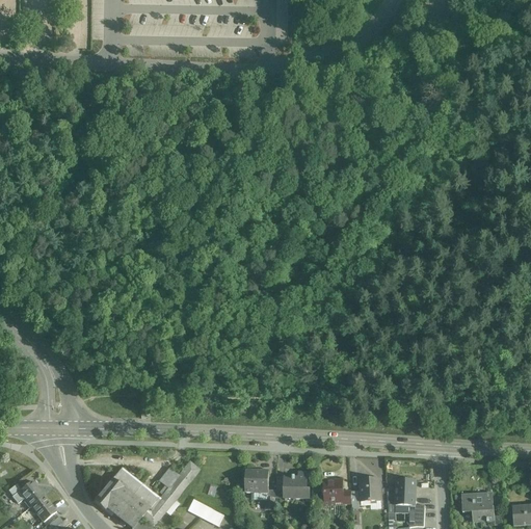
[(120,466),(96,500),(136,528),(156,528),(153,527),(165,510),(169,513),(179,501),(177,500),(200,467),(189,458),(179,473),(168,465),(158,479),(163,483),(158,492),(120,466)]
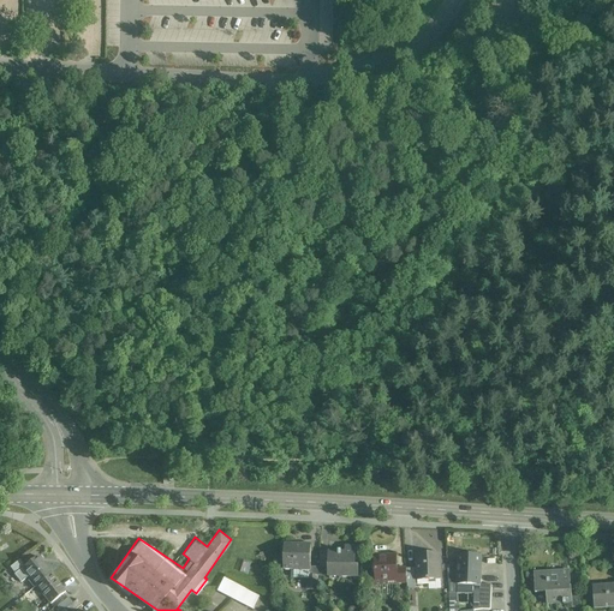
[(310,543),(282,543),(282,565),(293,565),(293,576),(308,576),(308,573),(308,567),(309,567),(310,564),(310,543)]
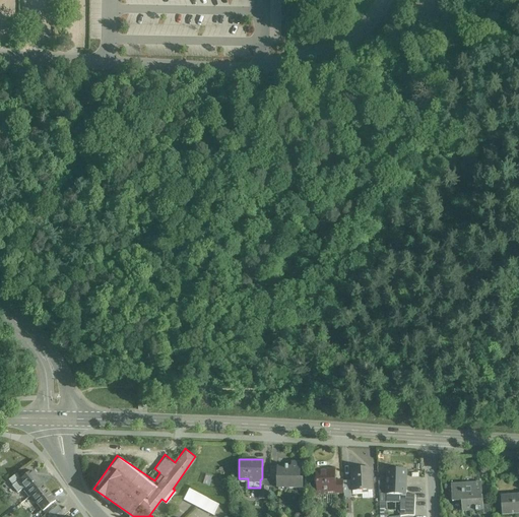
[(290,465),(287,465),(287,464),(285,464),(285,465),(277,464),(277,486),(302,487),(302,477),(299,477),(299,460),(292,460),(290,465)]
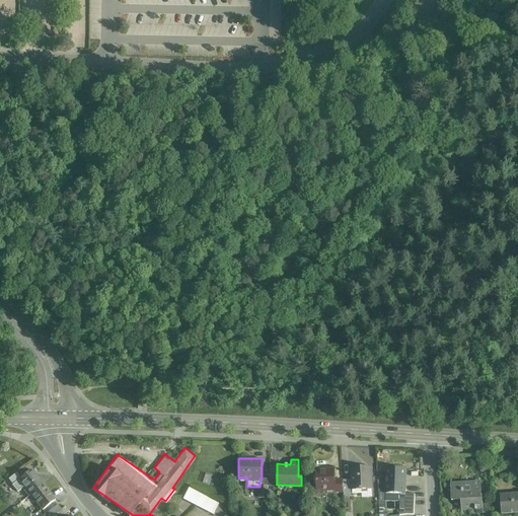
[(277,463),(270,463),(269,485),(269,487),(277,487),(277,485),(277,463)]
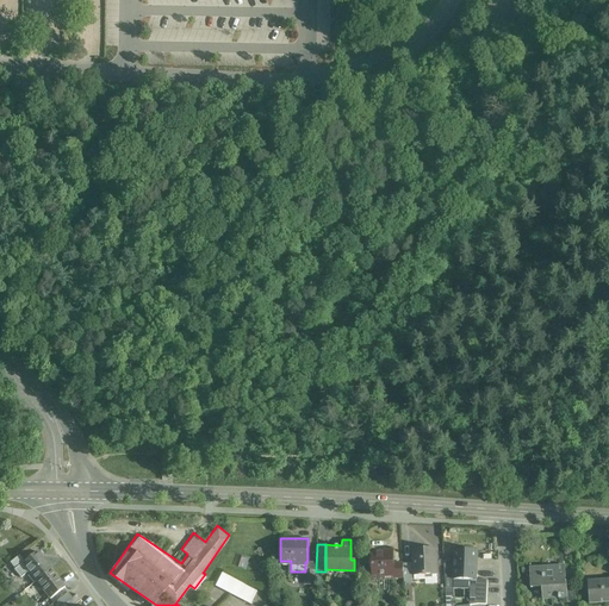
[(424,548),(424,547),(415,547),(415,548),(412,548),(412,561),(414,573),(436,572),(435,550),(427,551),(427,548),(424,548)]
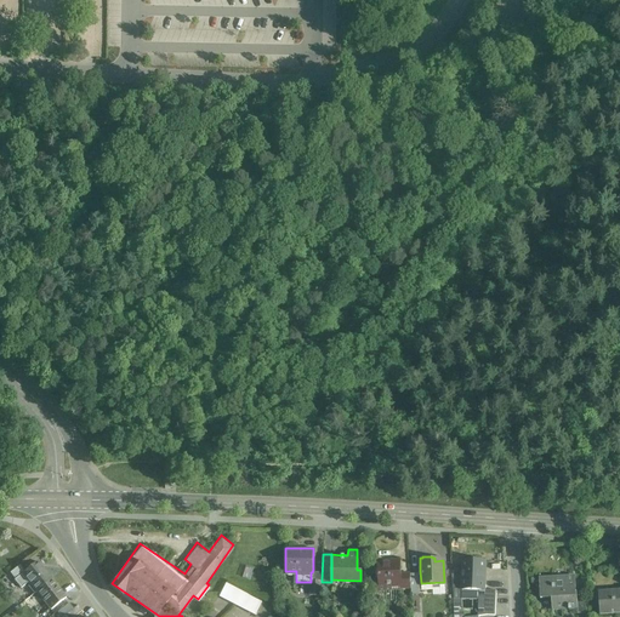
[(484,559),(462,558),(461,587),(483,588),(484,559)]
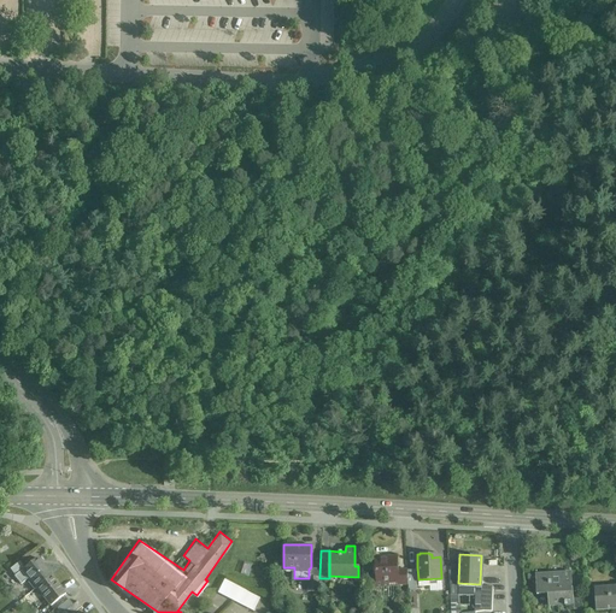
[(35,555),(12,573),(19,582),(28,575),(35,584),(50,573),(35,555)]
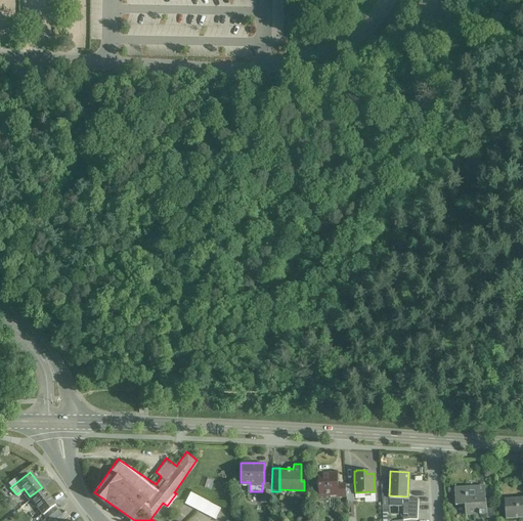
[(336,472),(317,473),(318,493),(337,492),(337,483),(336,472)]
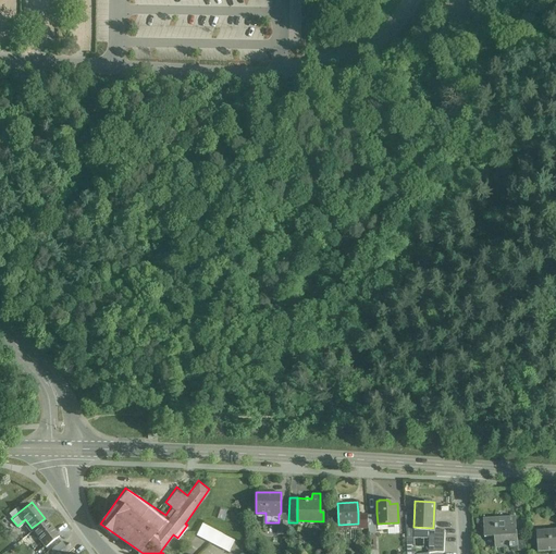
[(288,512),(281,512),(280,514),(279,514),(279,519),(279,522),(278,532),(285,532),(286,520),(288,520),(288,512)]
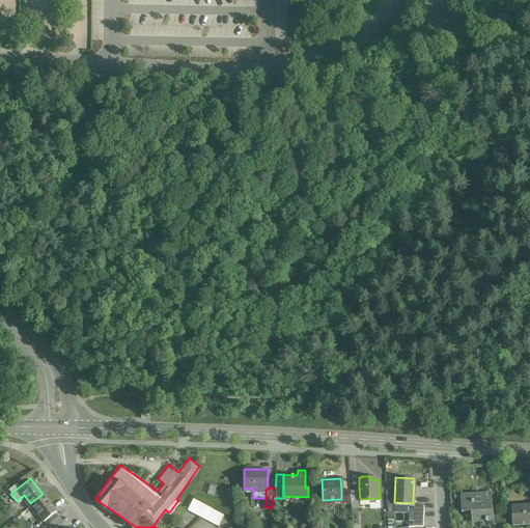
[(359,489),(350,490),(351,501),(351,506),(360,506),(360,499),(359,489)]
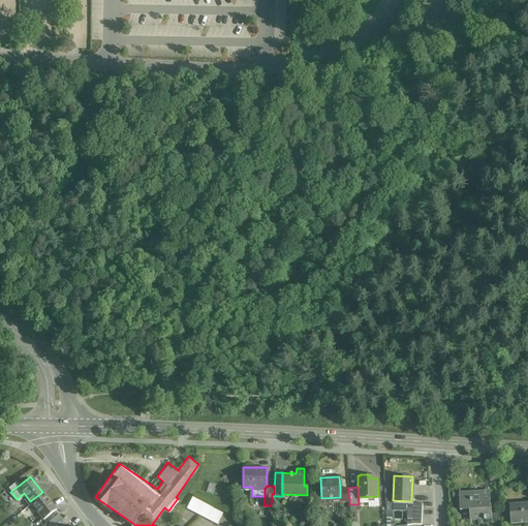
[(348,488),(340,488),(340,497),(340,499),(349,499),(348,488)]
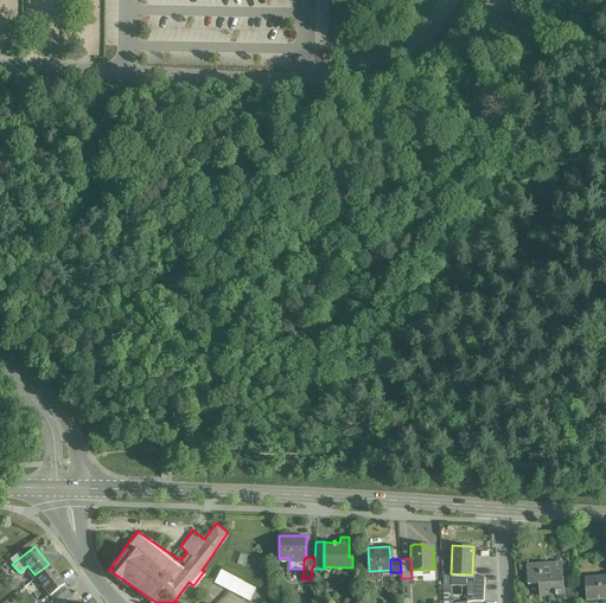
[(552,560),(538,562),(538,565),(527,565),(528,582),(538,582),(540,594),(555,592),(555,594),(557,594),(557,592),(563,592),(563,583),(563,577),(561,577),(561,565),(552,565),(552,560)]
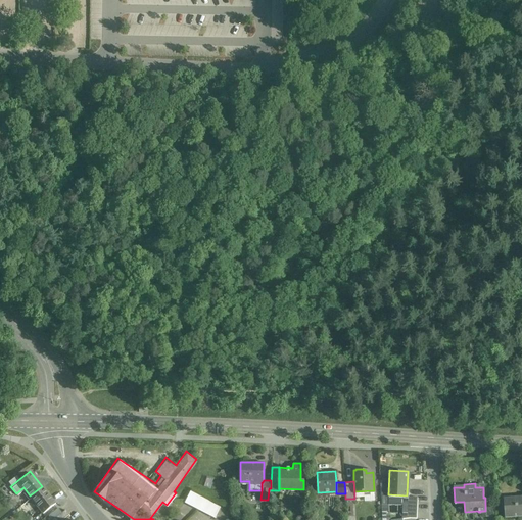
[(30,495),(22,502),(34,516),(41,510),(42,511),(54,502),(42,486),(30,495)]
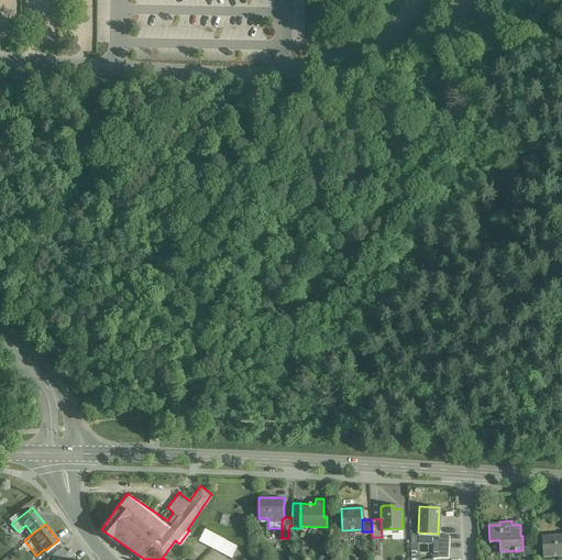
[(217,535),(204,528),(198,539),(211,546),(217,535)]
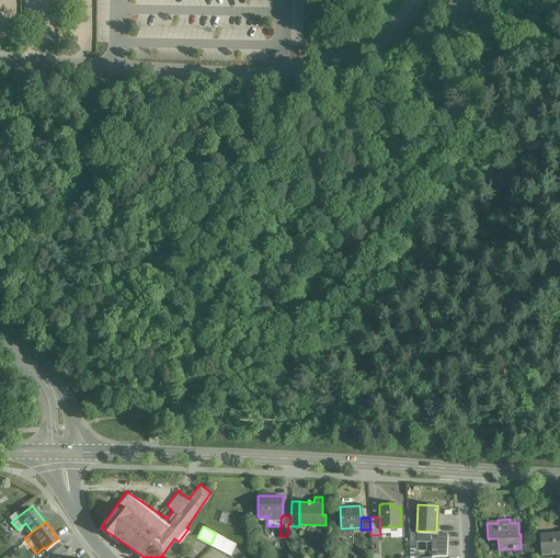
[(559,531),(538,533),(538,534),(544,533),(545,542),(540,542),(541,554),(559,551),(559,531)]
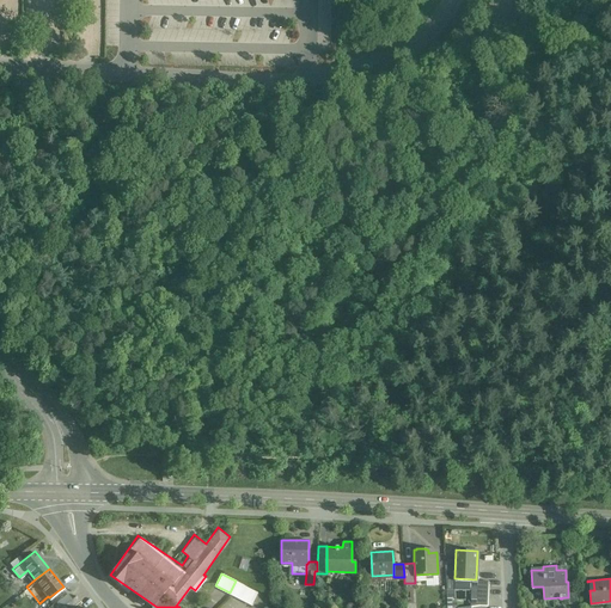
[(256,591),(236,581),(230,593),(250,603),(256,591)]
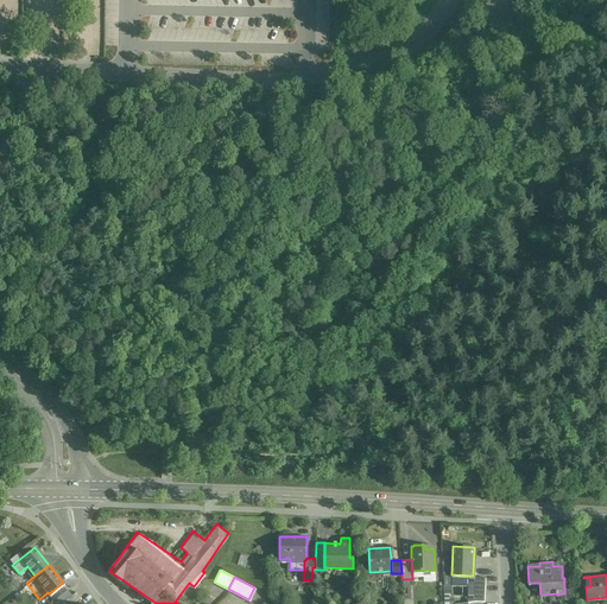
[(65,587),(55,597),(59,602),(64,598),(70,593),(65,587)]
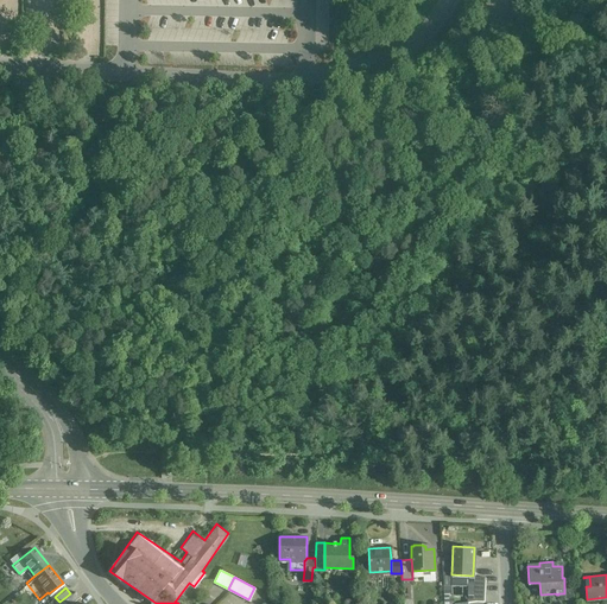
[(70,593),(64,598),(68,603),(80,595),(75,590),(70,593)]
